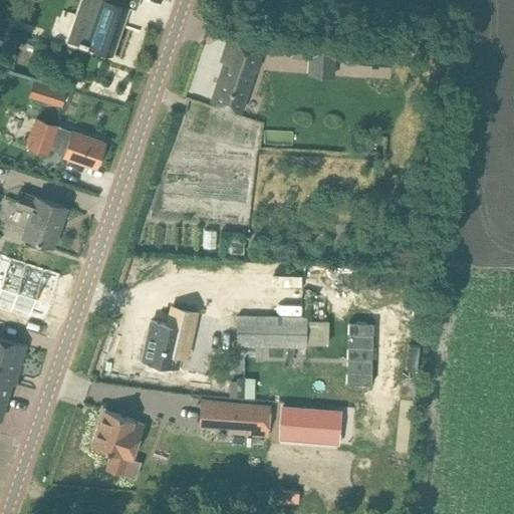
[(88,0),(81,20),(86,22),(80,40),(79,40),(78,44),(110,55),(123,17),(122,17),(126,6),(116,3),(116,0),(88,0)]
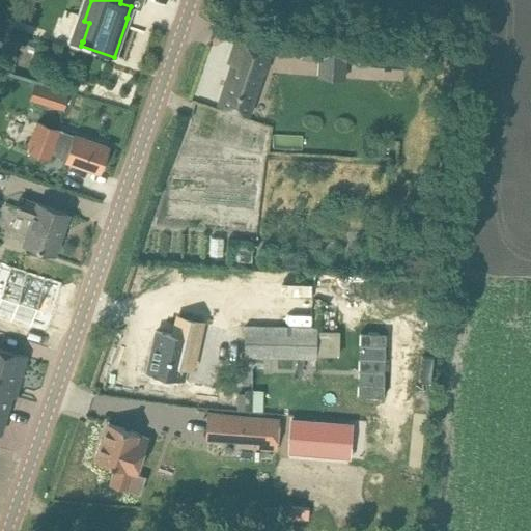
[(304,36),(302,57),(344,61),(346,40),(304,36)]
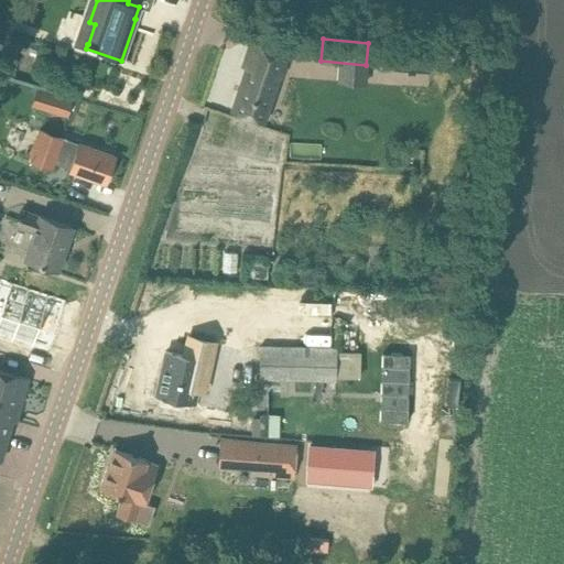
[(231,111),(264,122),(280,76),(288,53),(251,41),(243,66),(246,67),(231,111)]
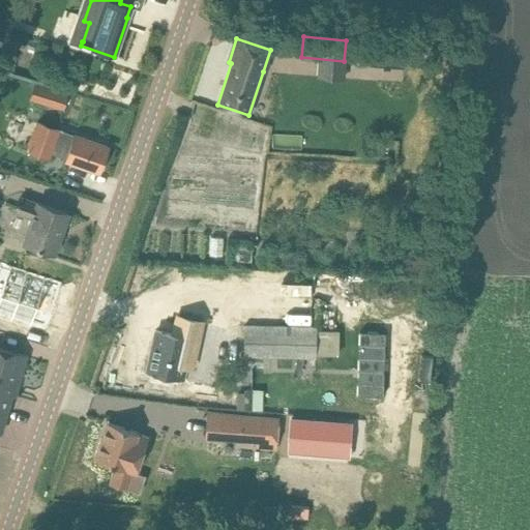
[(372,42),(370,65),(406,68),(407,46),(372,42)]
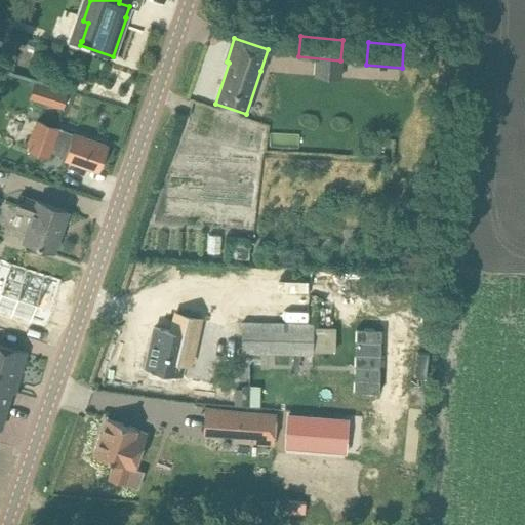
[(35,83),(30,98),(63,109),(67,93),(35,83)]
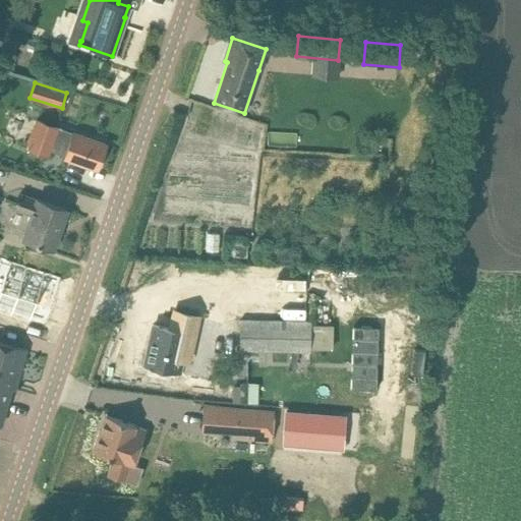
[(37,118),(26,149),(29,150),(48,156),(51,147),(66,152),(64,159),(98,170),(107,145),(62,128),(62,127),(59,125),(37,118)]
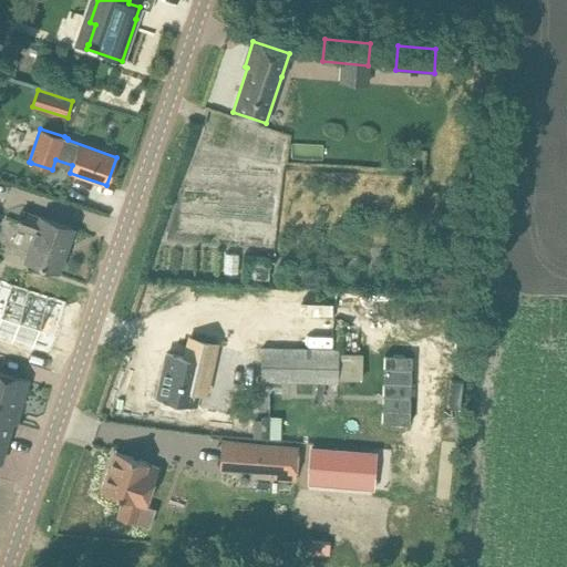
[(73,228),(52,220),(40,217),(40,218),(21,212),(16,227),(34,233),(26,259),(58,271),(73,228)]
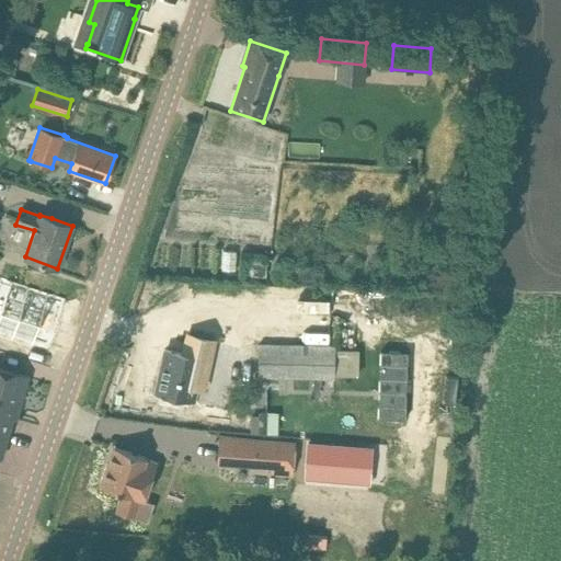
[(65,299),(0,278),(0,333),(29,342),(49,350),(65,299)]
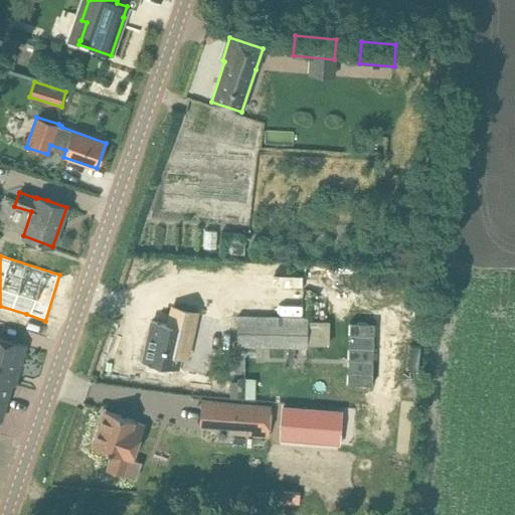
[(151,320),(139,356),(173,367),(177,356),(182,358),(197,316),(174,309),(168,325),(164,324),(151,320)]
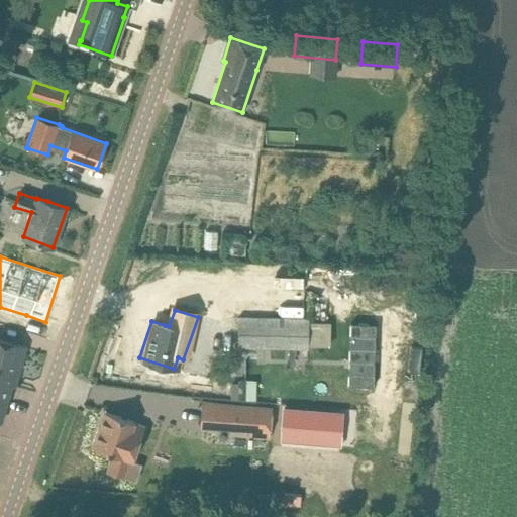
[(245,399),(246,347),(308,349),(309,319),(238,317),(237,347),(235,382),(230,382),(230,398),(245,399)]
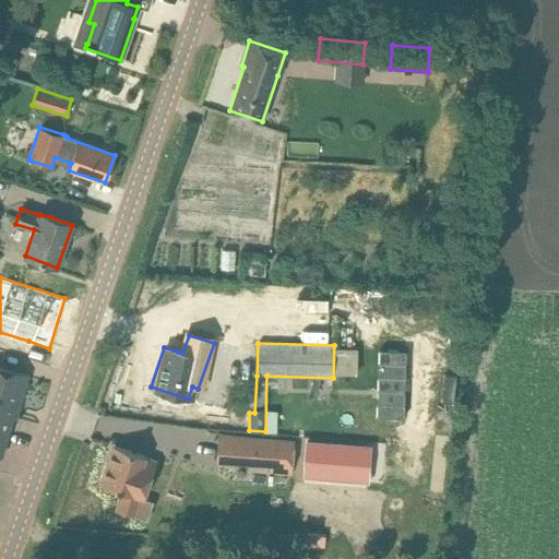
[(378,351),(375,417),(402,418),(405,352),(378,351)]
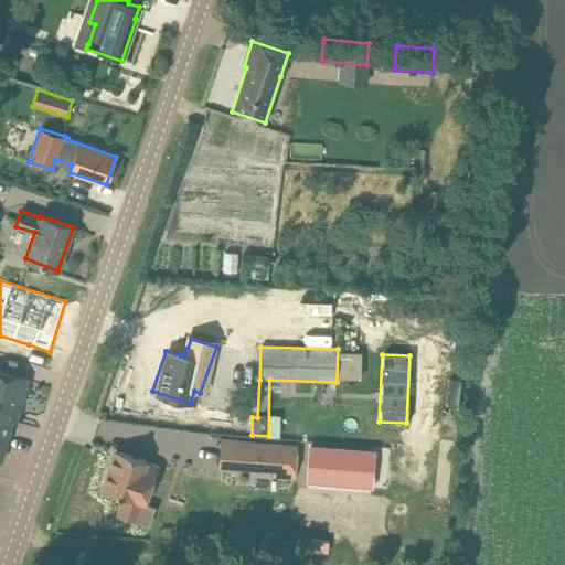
[(0,417),(17,422),(29,380),(7,373),(0,371),(0,417)]
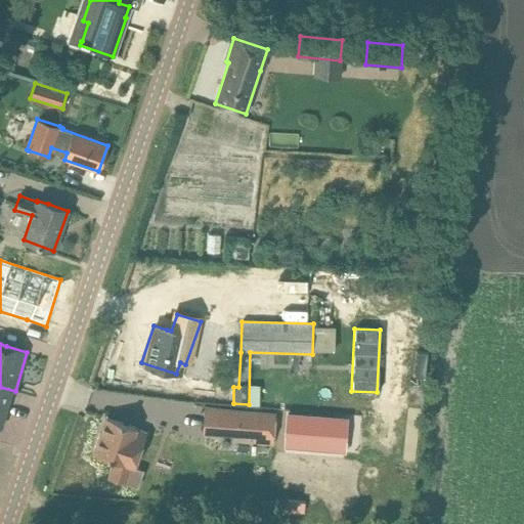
[(0,427),(1,428),(11,391),(15,392),(15,391),(0,387),(0,427)]
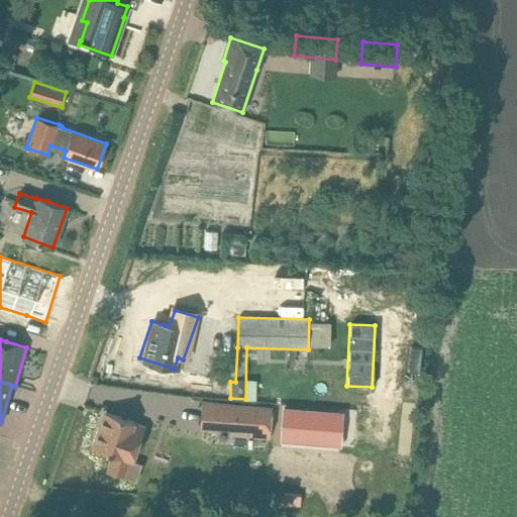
[(186,419),(201,420),(201,425),(221,427),(223,398),(185,395),(153,391),(151,417),(166,418),(167,400),(187,401),(186,419)]
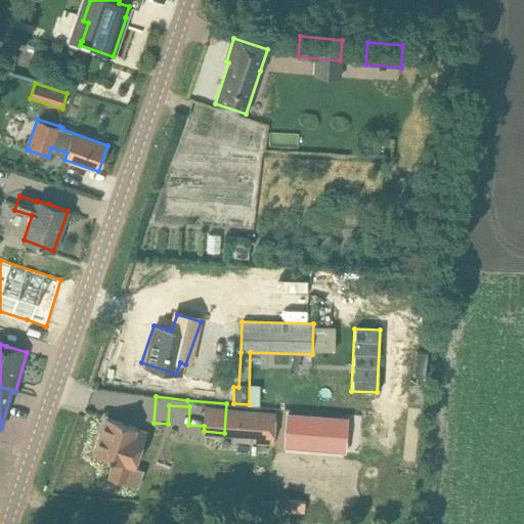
[(288,413),(286,446),(308,448),(338,450),(340,434),(335,434),(336,418),(312,416),(288,413)]
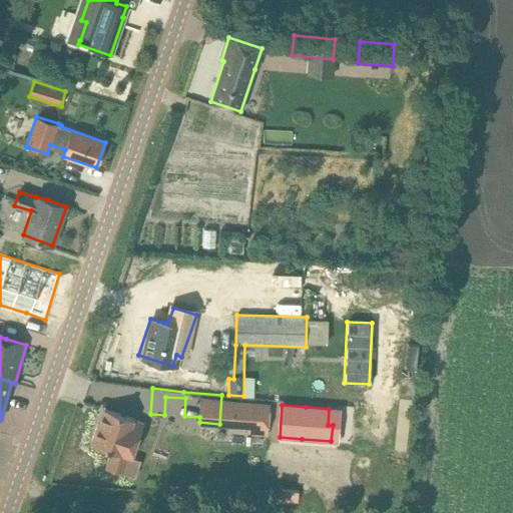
[(131,458),(143,422),(106,410),(102,408),(97,424),(90,444),(111,451),(105,467),(121,473),(127,456),(131,458)]
